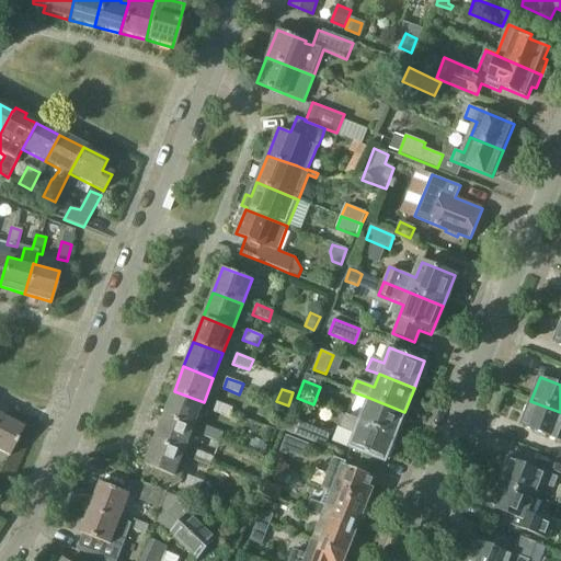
[(204,402),(174,391),(164,415),(194,427),(204,402)]
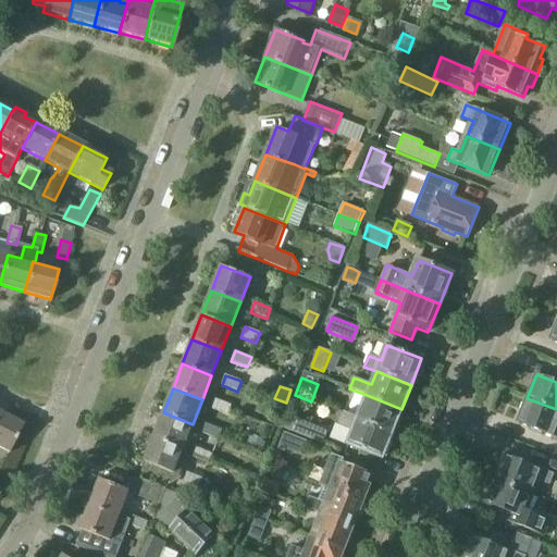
[(401,409),(367,395),(357,419),(392,433),(401,409)]
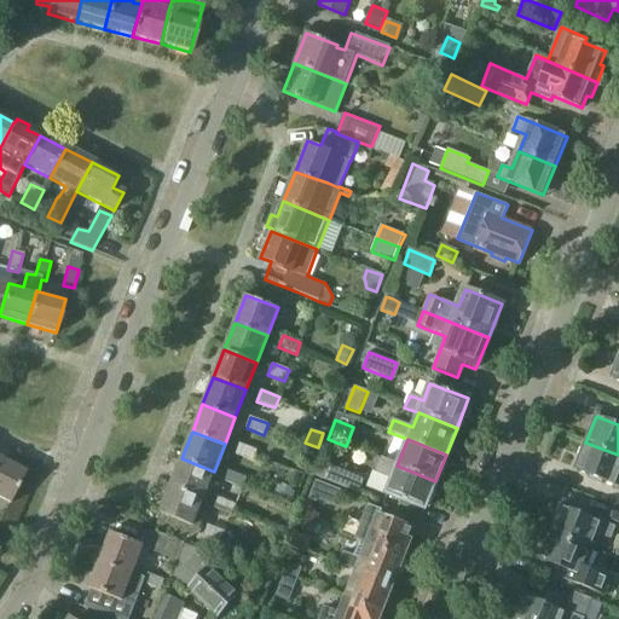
[(618,455),(585,443),(574,470),(618,487),(618,486),(618,455)]
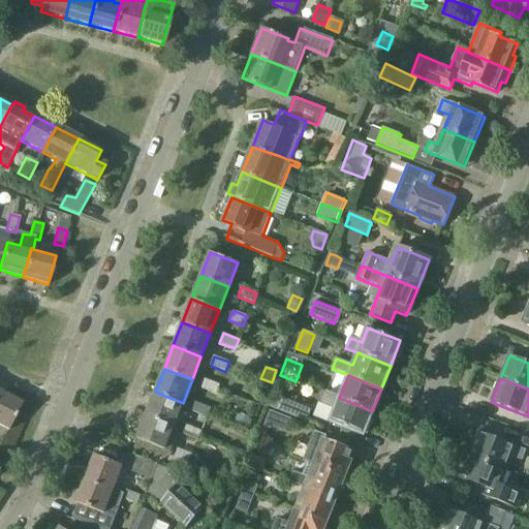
[(205,379),(201,389),(216,395),(218,391),(231,396),(234,391),(205,379)]
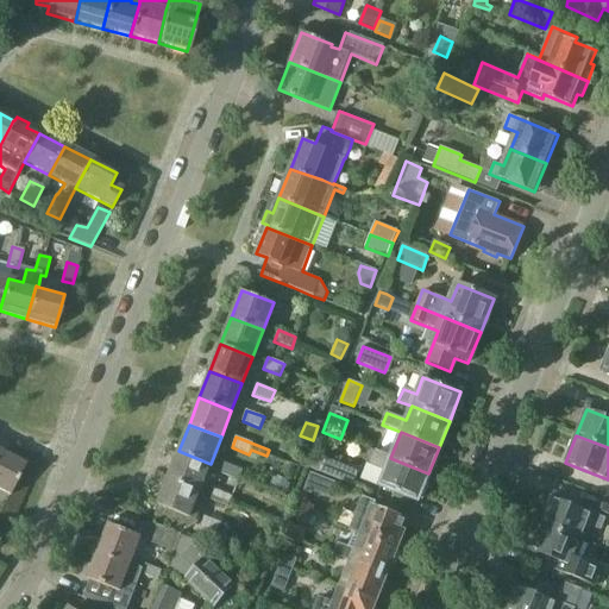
[(0,450),(0,490),(7,495),(24,463),(0,450)]
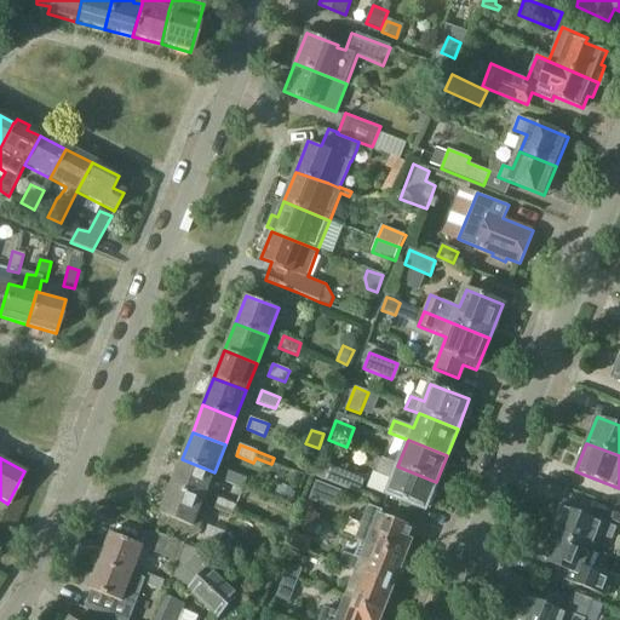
[(182,459),(171,486),(204,499),(214,472),(182,459)]
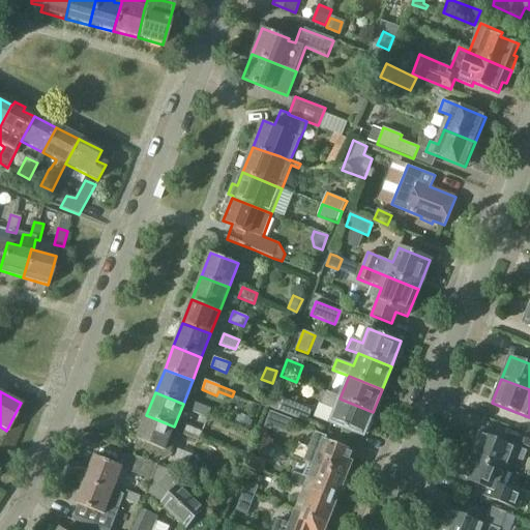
[(274,393),(269,407),(307,423),(314,410),(274,393)]
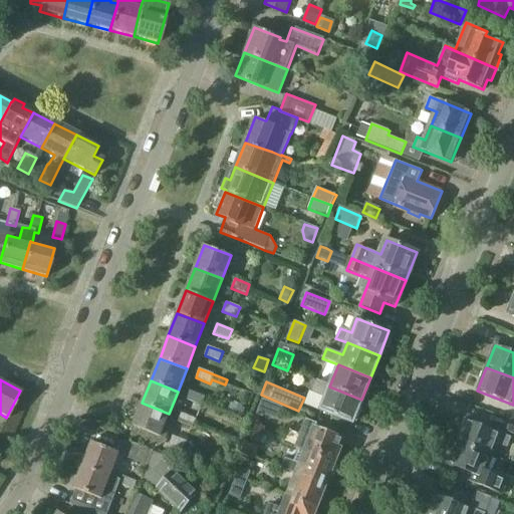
[(361,400),(329,387),(318,382),(314,395),(324,399),(320,410),(352,423),(361,400)]
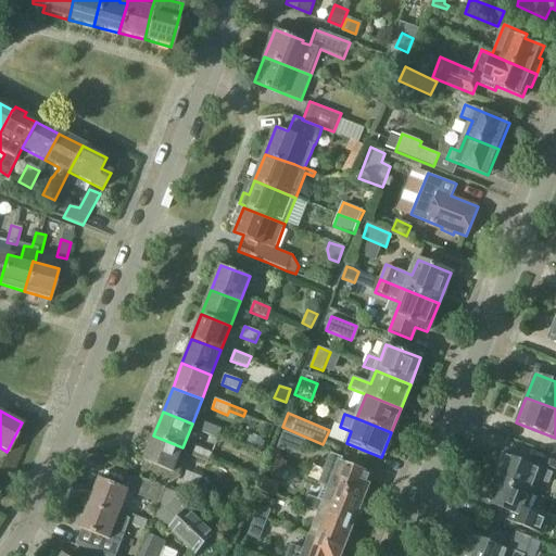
[(205,422),(201,432),(217,438),(222,428),(205,422)]
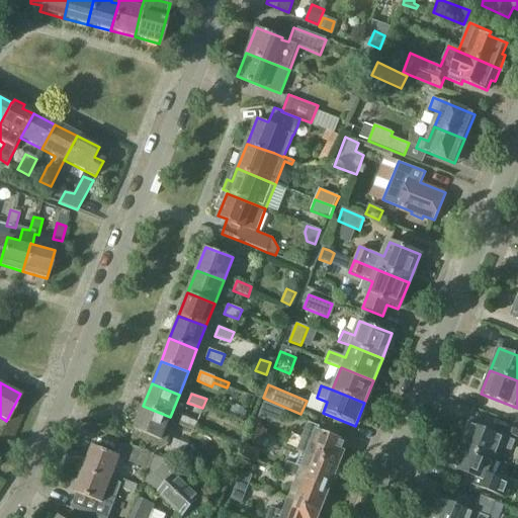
[(260,416),(264,417),(280,424),(286,411),(265,403),(260,416)]
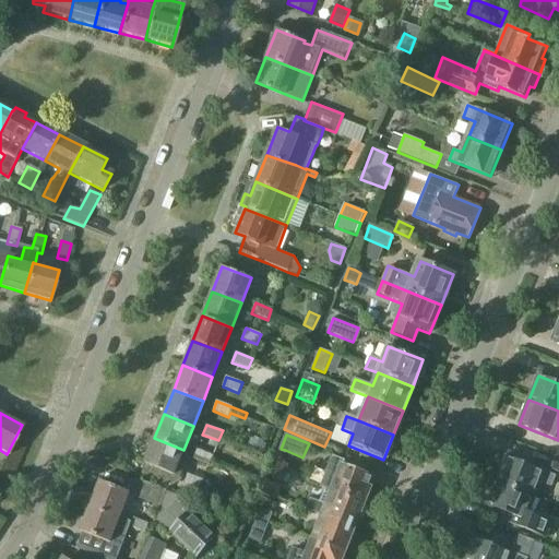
[(183,450),(154,438),(144,464),(174,475),(183,450)]
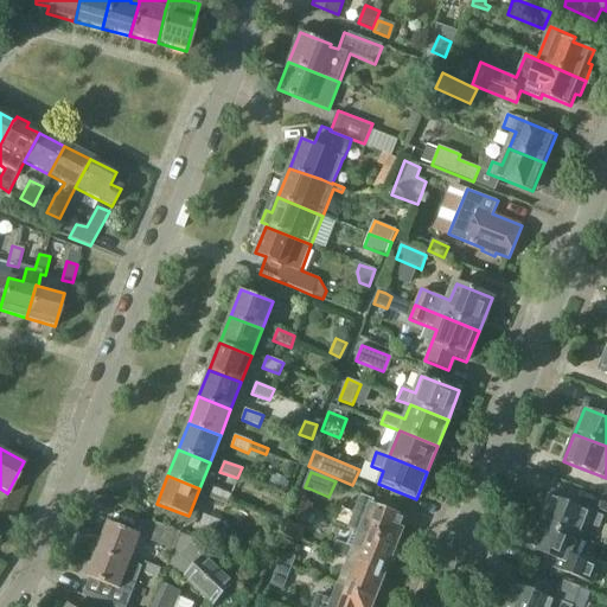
[(273,477),(269,487),(285,493),(289,483),(288,483),(286,483),(287,480),(286,480),(278,477),(276,478),(275,478),(273,477)]
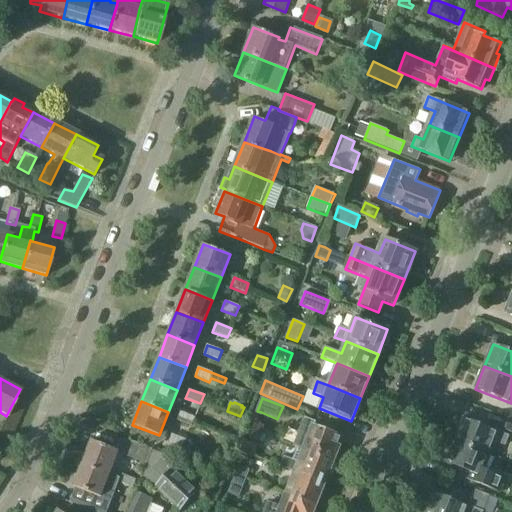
[(181,412),(177,421),(192,427),(195,418),(181,412)]
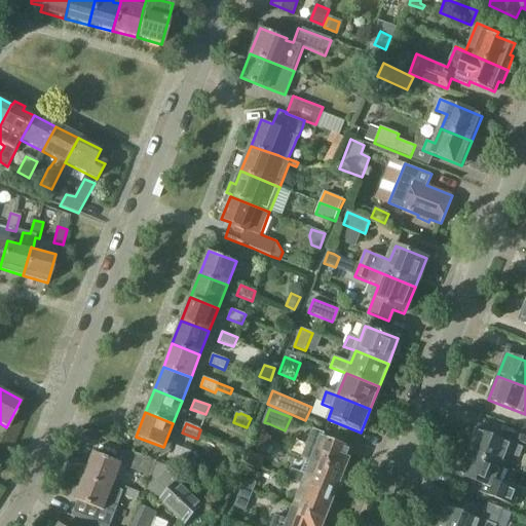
[(350,450),(322,439),(324,435),(313,429),(302,457),(344,474),(349,460),(347,459),(350,450)]
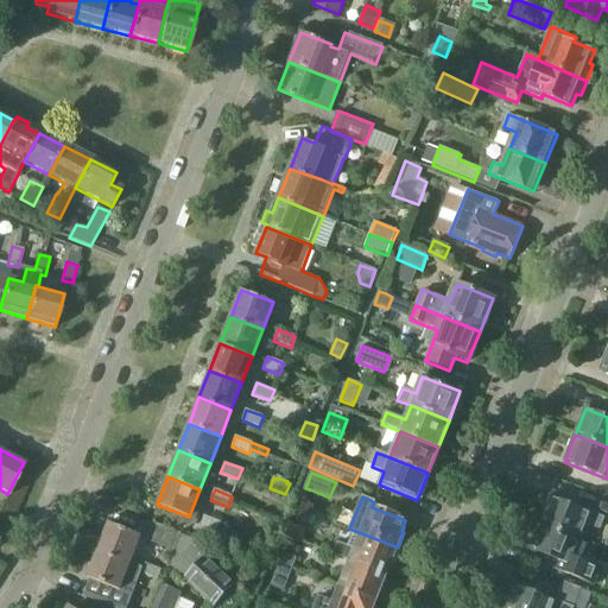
[(540,521),(583,539),(589,525),(600,530),(605,518),(551,496),(540,521)]
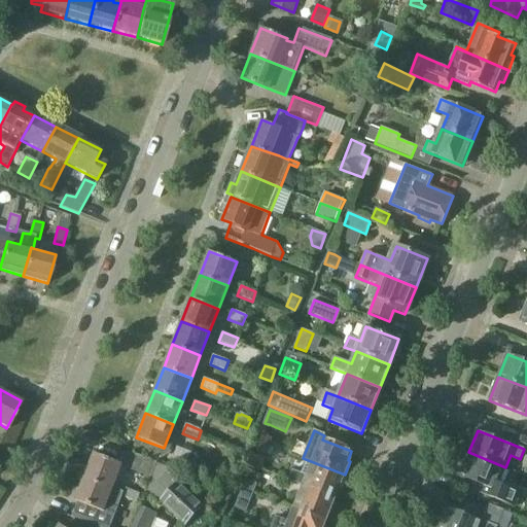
[(273,447),(261,443),(258,452),(270,455),(278,459),(281,451),(273,448),(273,447)]
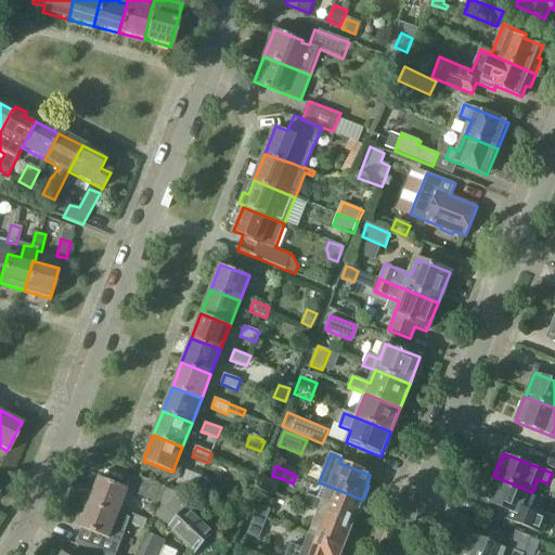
[(183,480),(199,487),(203,477),(188,470),(183,480)]
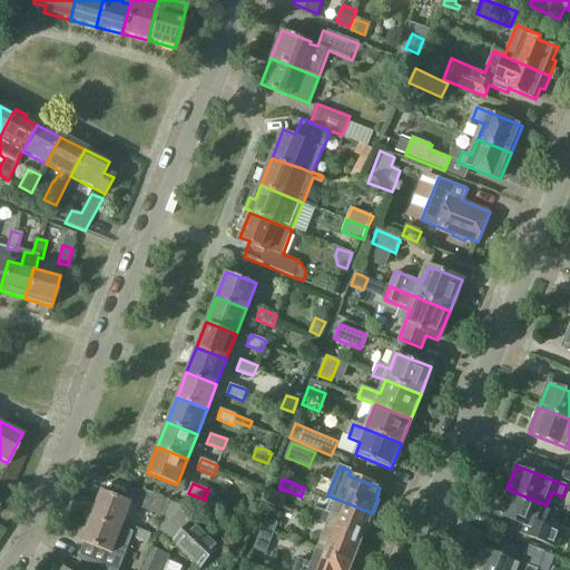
[(287,495),(268,488),(263,501),(282,509),(287,495)]
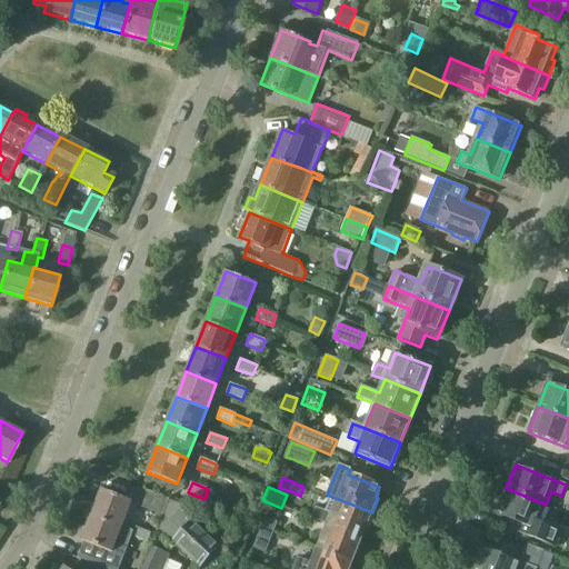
[(546,505),(506,488),(495,515),(522,526),(519,533),(556,548),(562,531),(539,522),(546,505)]
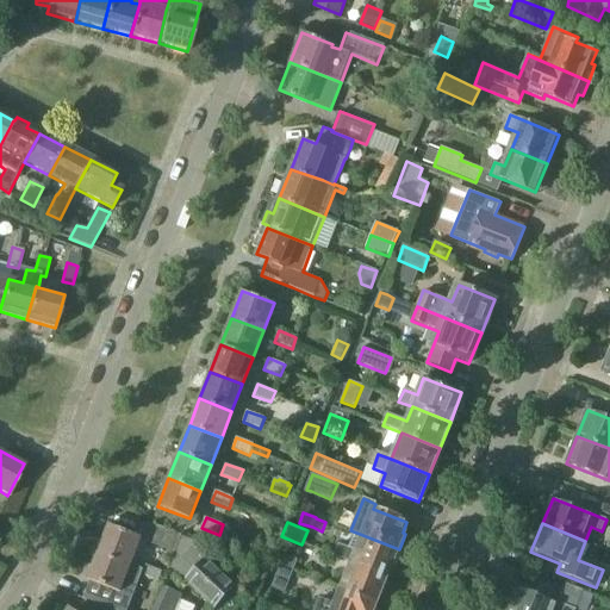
[(99,551),(131,564),(142,536),(110,524),(99,551)]
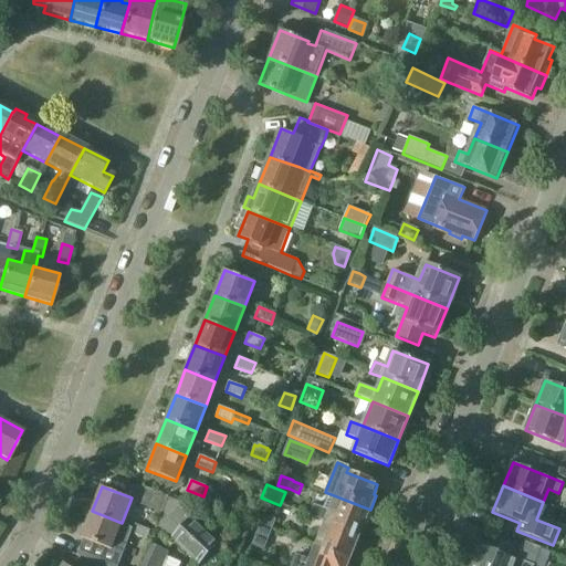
[(163,513),(169,498),(142,486),(136,502),(163,513)]
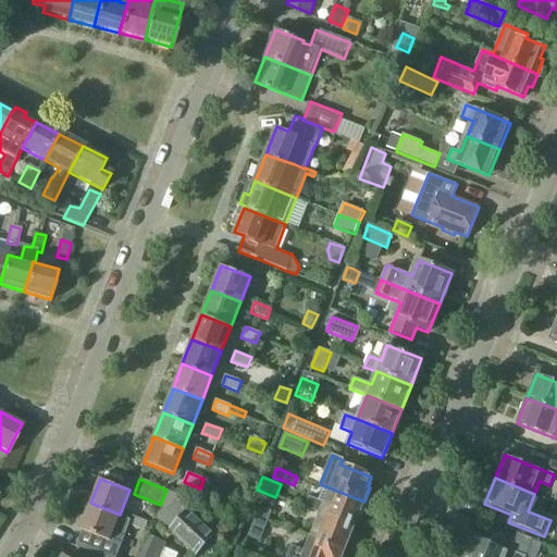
[(330,490),(325,503),(310,497),(307,507),(321,514),(355,527),(364,502),(320,484),(320,485),(330,490)]
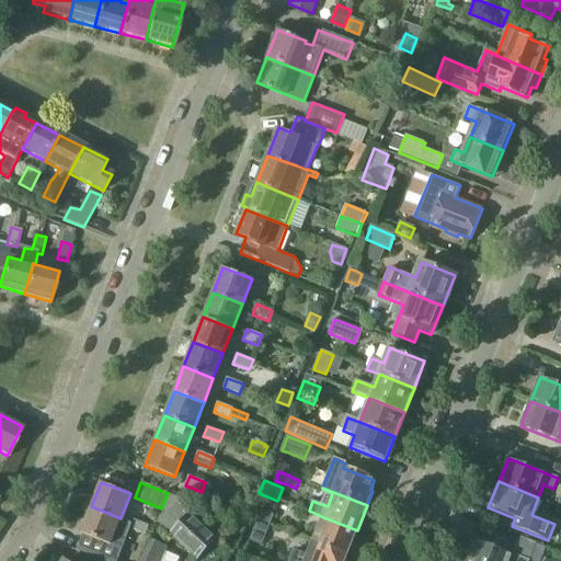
[(216,537),(178,502),(180,497),(168,493),(161,508),(157,521),(165,529),(196,558),(216,537)]
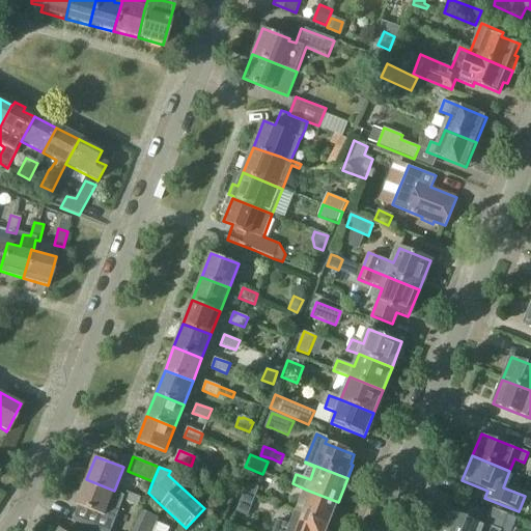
[(100,530),(111,530),(124,496),(113,492),(114,491),(86,479),(77,503),(80,504),(74,521),(84,525),(100,530)]
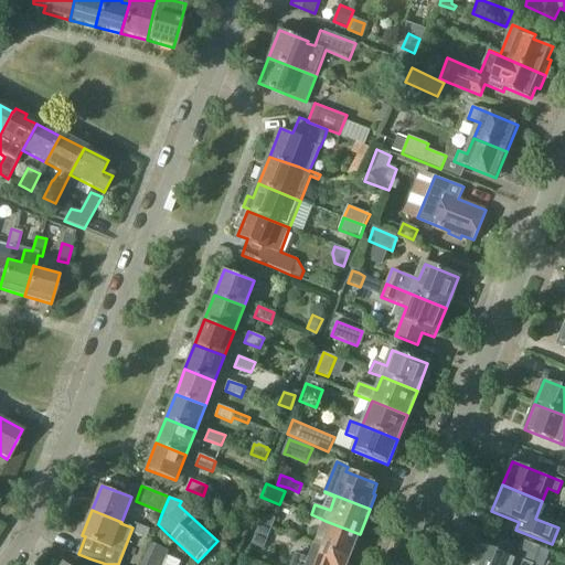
[(259,524),(273,529),(276,519),(264,514),(259,524)]
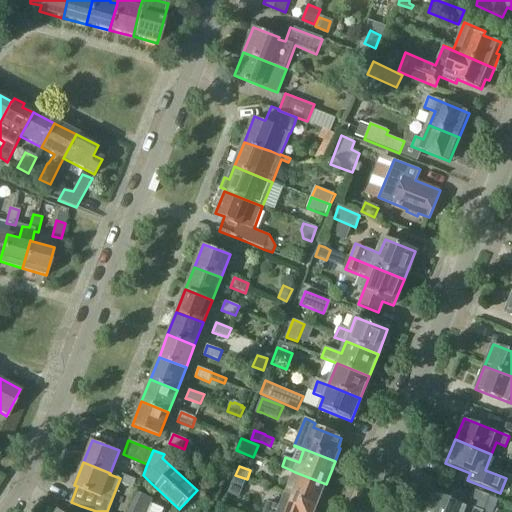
[(326,484),(295,472),(286,494),(317,507),(326,484)]
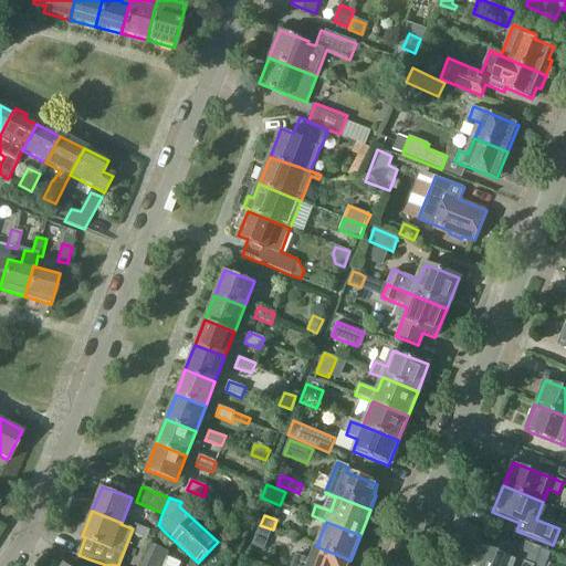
[(148,541),(153,531),(135,524),(132,534),(148,541)]
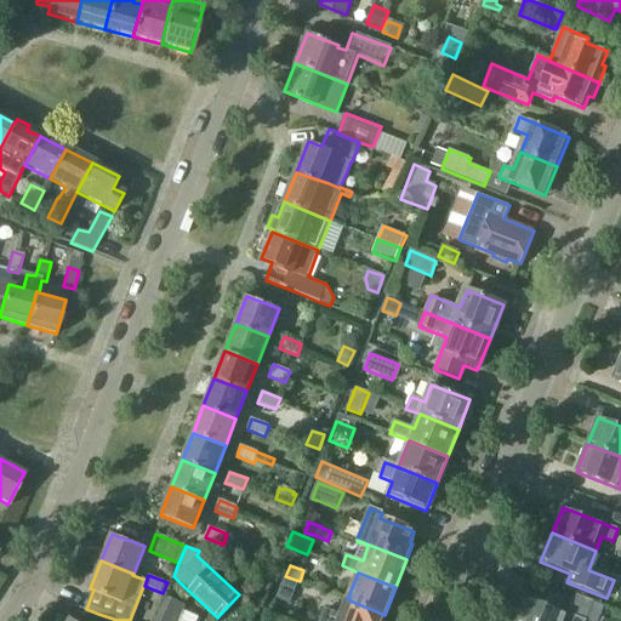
[(300,581),(285,576),(278,598),(291,603),(300,581)]
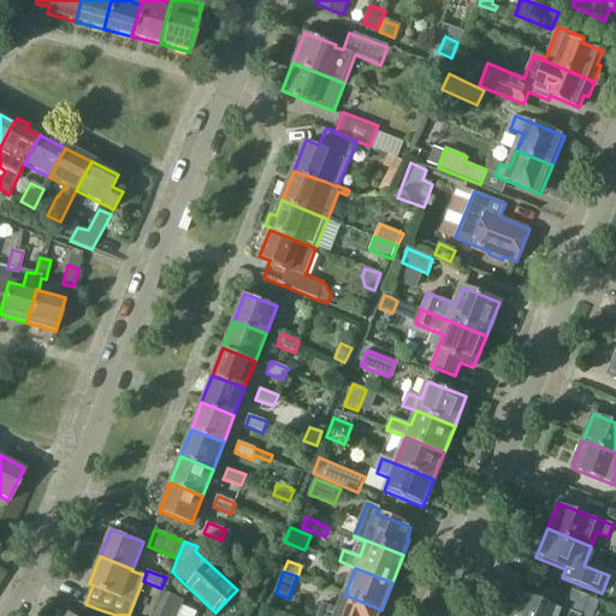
[(166,592),(160,605),(155,615),(194,615),(196,611),(183,605),(185,600),(166,592)]
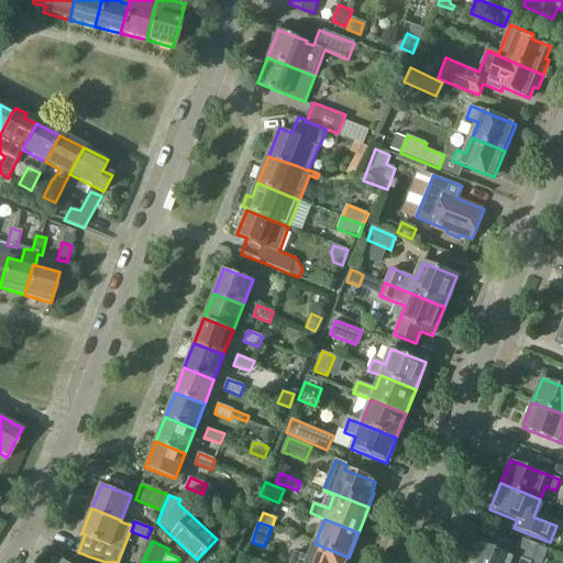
[(477,542),(468,562),(529,562),(525,561),(516,558),(477,542)]
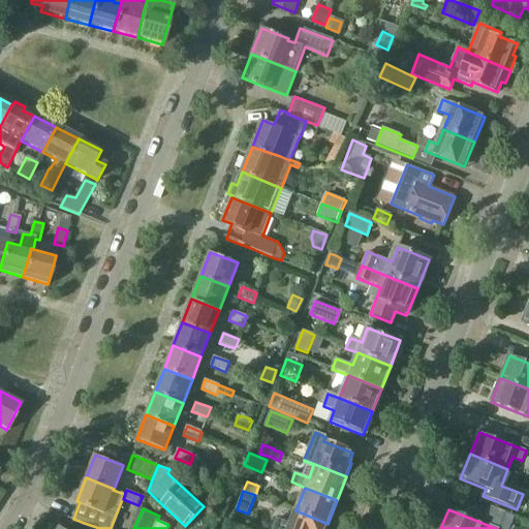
[(324,528),(328,524),(296,510),(290,524),(277,519),(272,528),(324,528)]
